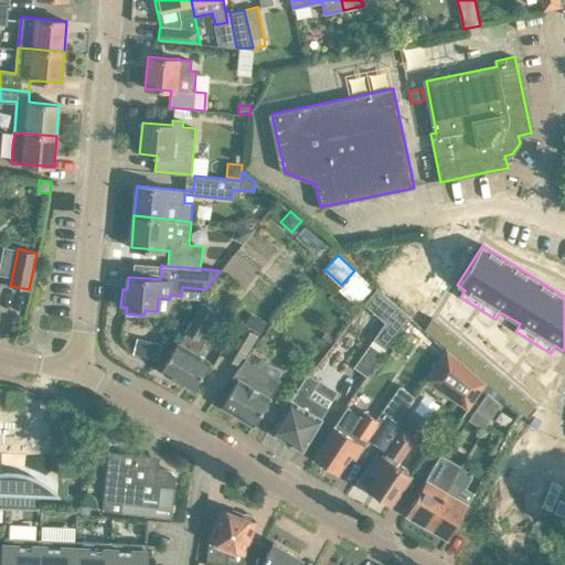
[(376,288),(364,302),(385,321),(372,340),(385,349),(398,331),(401,329),(409,316),(376,288)]
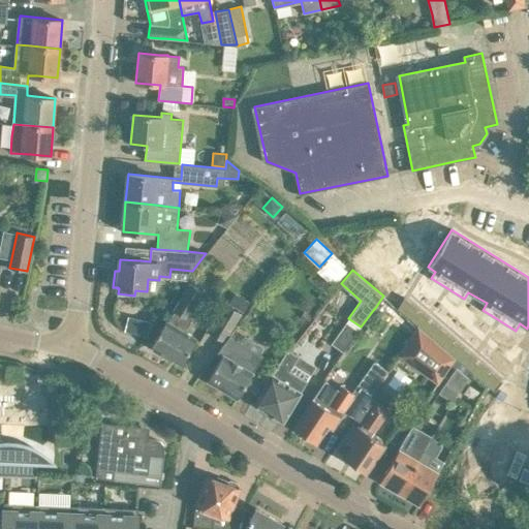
[(196,338),(185,331),(191,320),(189,318),(204,292),(189,282),(172,310),(175,312),(168,321),(166,320),(151,346),(181,365),(196,338)]
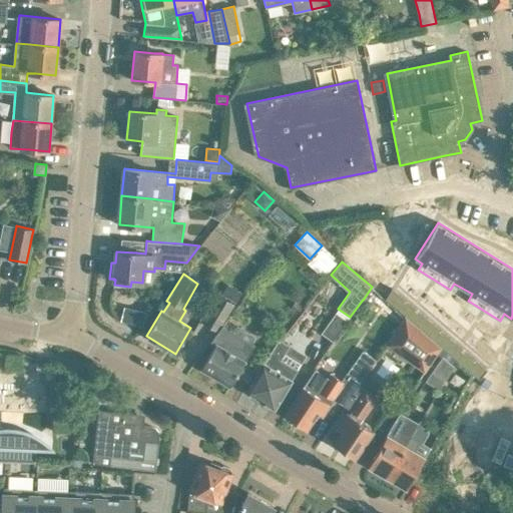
[(229,286),(223,296),(236,303),(241,293),(229,286)]
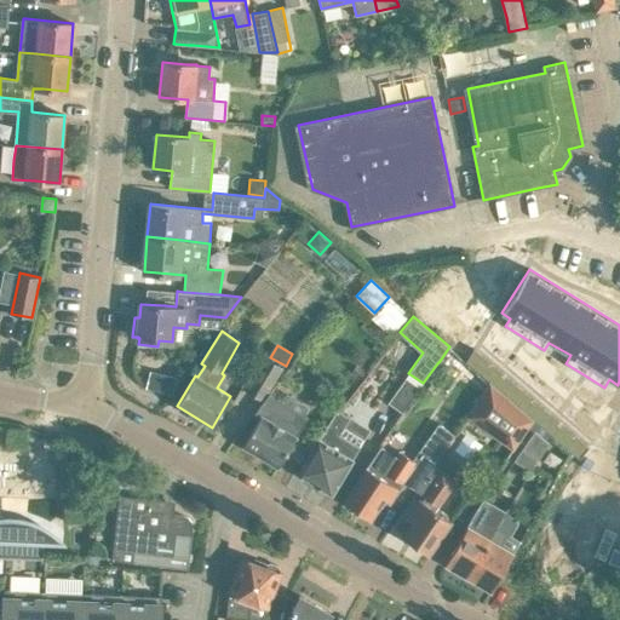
[(474,348),(468,360),(579,458),(589,447),(474,348)]
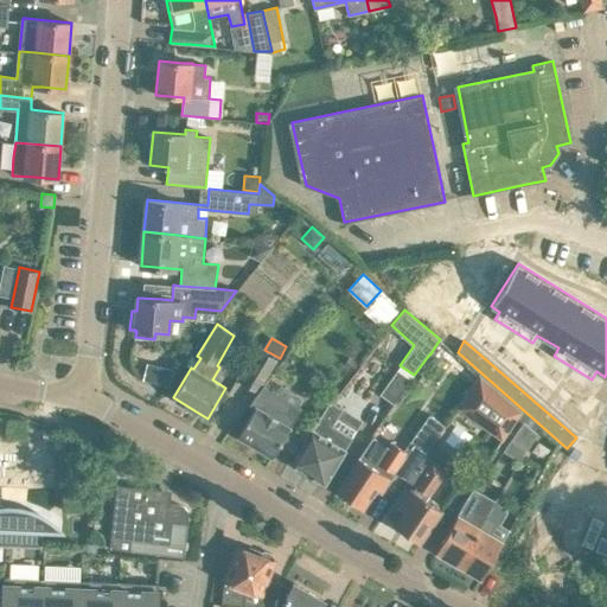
[(257,391),(276,359),(261,350),(242,382),(257,391)]
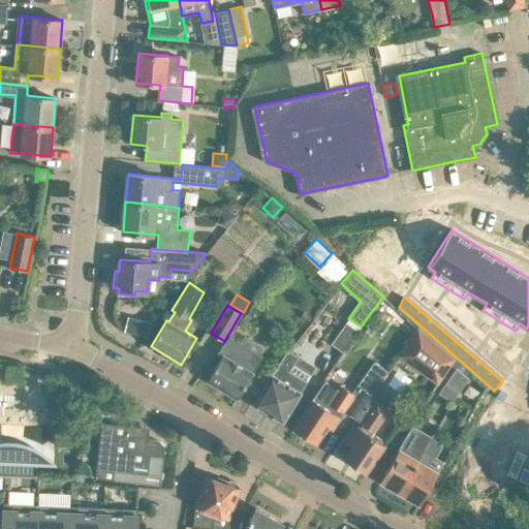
[(396,308),(385,318),(407,338),(416,328),(415,328),(396,308)]
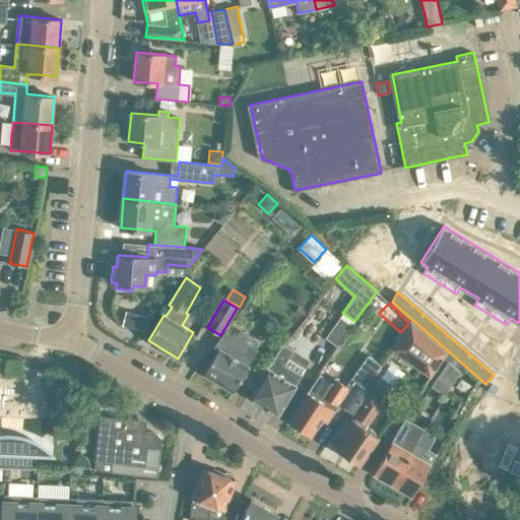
[(300,305),(295,312),(295,313),(302,318),(307,310),(300,305)]
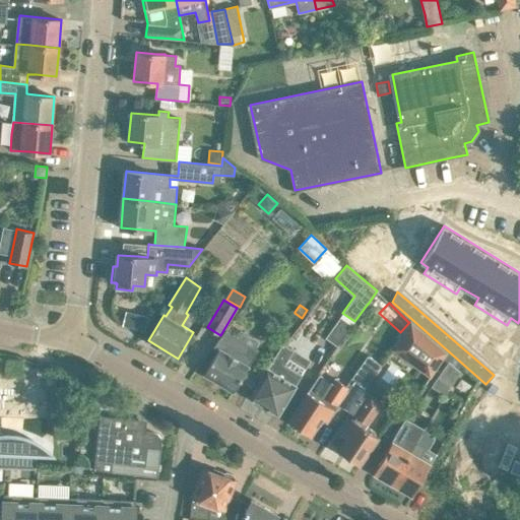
[(394,345),(391,349),(430,377),(434,373),(448,352),(411,320),(410,322),(405,329),(394,345)]
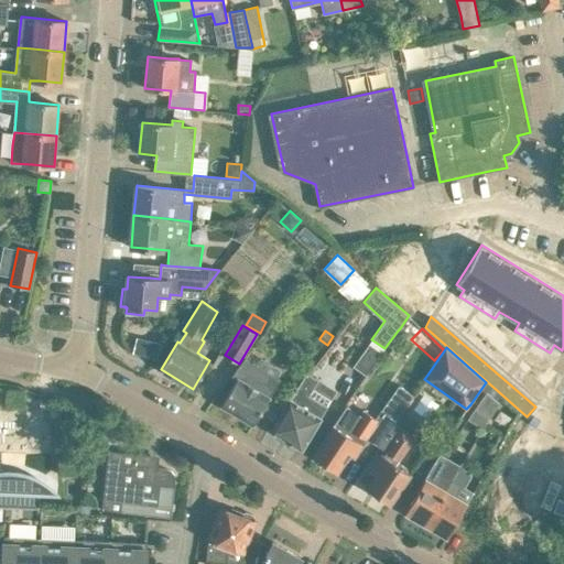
[(232,387),(221,405),(253,424),(259,414),(266,419),(277,401),(270,398),(270,397),(280,379),(245,357),(234,375),(237,378),(232,387)]
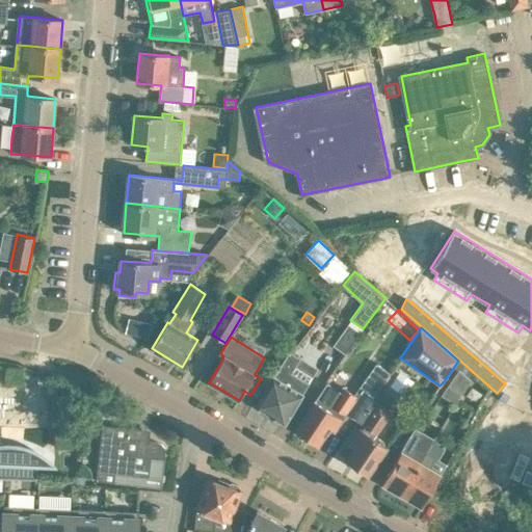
[(266,388),(256,405),(272,416),(273,421),(278,424),(283,422),(285,423),(302,395),(310,382),(292,372),(300,357),(289,350),(272,377),(266,388)]
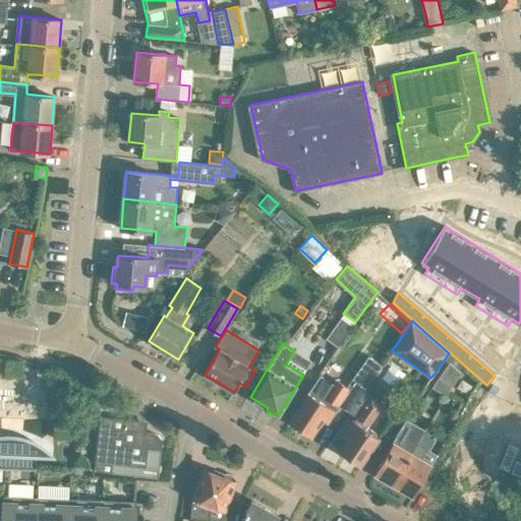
[(300,404),(289,420),(303,430),(305,428),(312,433),(323,418),(328,422),(339,406),(338,405),(343,398),(353,404),(363,390),(365,388),(382,362),(369,354),(353,379),(347,386),(338,379),(329,392),(315,384),(310,392),(308,392),(300,404)]
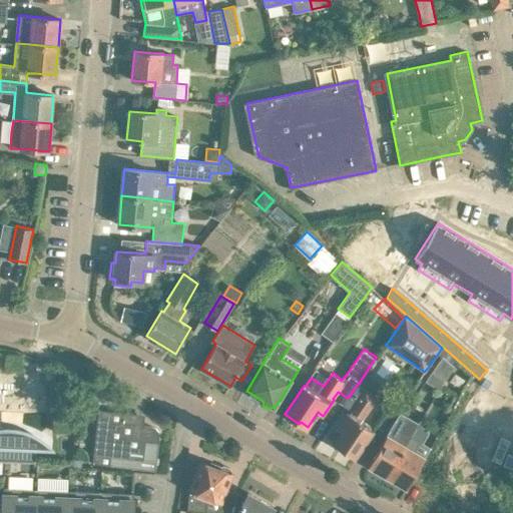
[(440,377),(449,362),(443,357),(432,372),(440,377)]
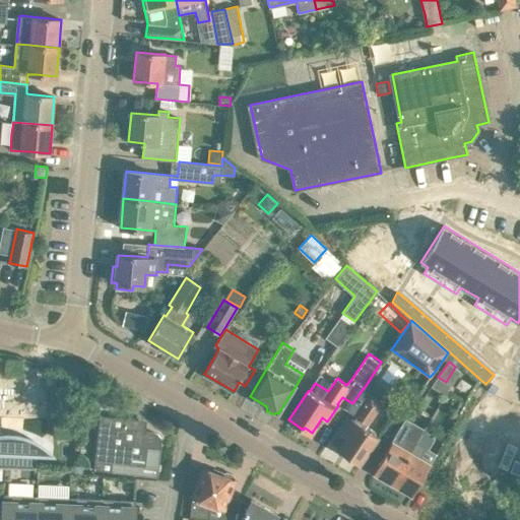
[(455,367),(446,382),(452,386),(461,372),(455,367)]
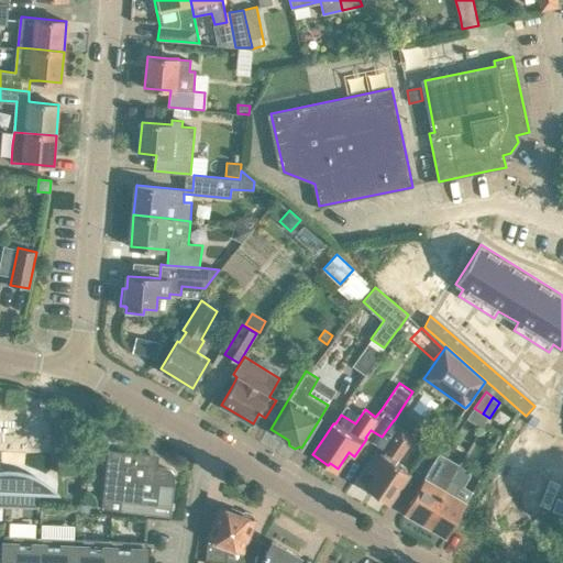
[(72,406),(70,419),(85,420),(85,406),(72,406)]
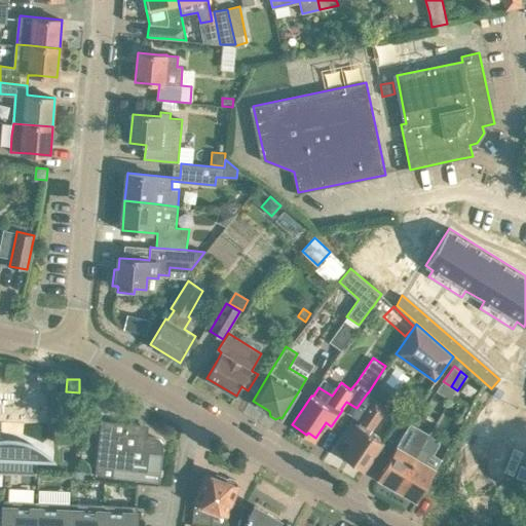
[(350,443),(342,455),(364,470),(375,453),(383,442),(370,433),(381,417),(387,408),(367,393),(357,408),(365,413),(362,417),(358,424),(357,424),(345,440),(350,443)]
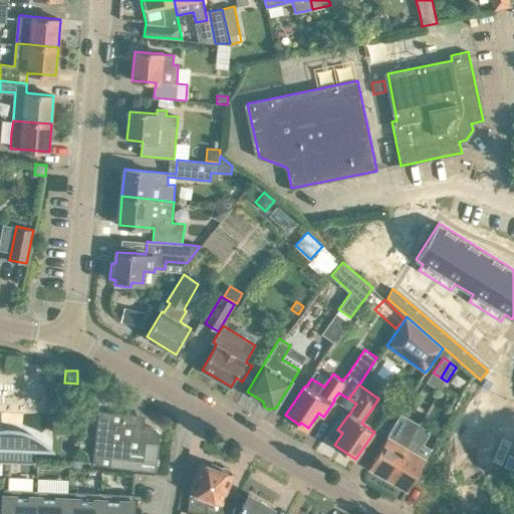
[(99,410),(92,464),(109,466),(156,471),(160,436),(159,432),(157,429),(153,427),(145,426),(145,420),(137,419),(138,414),(99,410)]
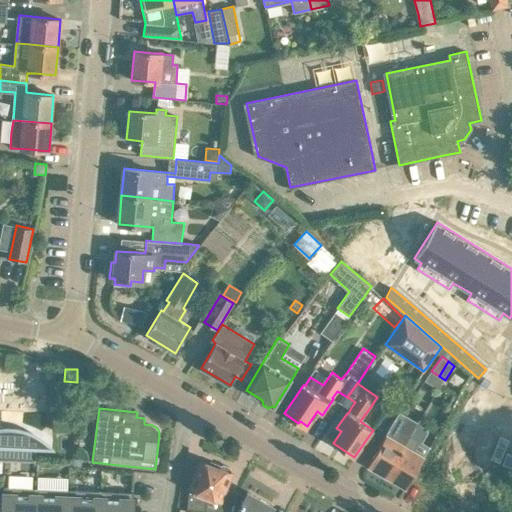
[(378,448),(368,465),(387,476),(418,423),(414,420),(411,419),(408,417),(400,430),(392,425),(387,435),(387,434),(378,448)]
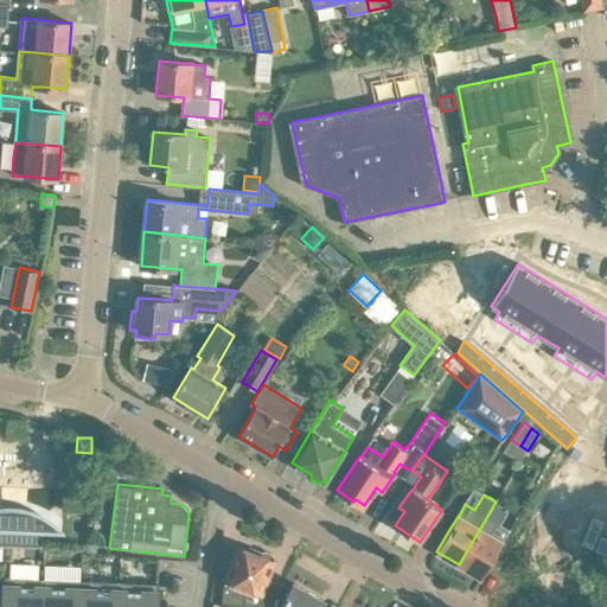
[(557,498),(497,583),(530,606),(543,606),(562,582),(548,573),(587,518),(557,498)]
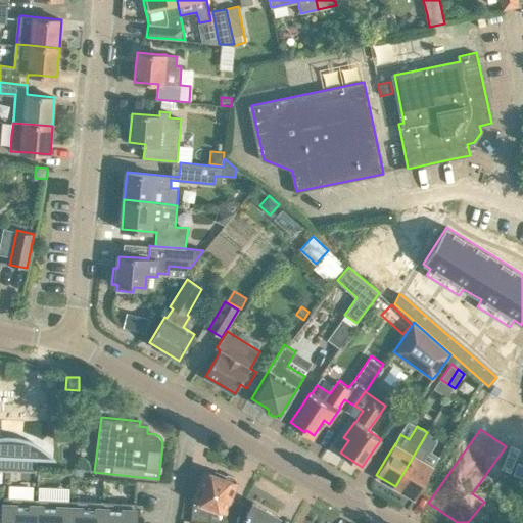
[(427,432),(395,486),(415,497),(432,467),(439,457),(430,450),(437,438),(433,435),(430,434),(427,432)]
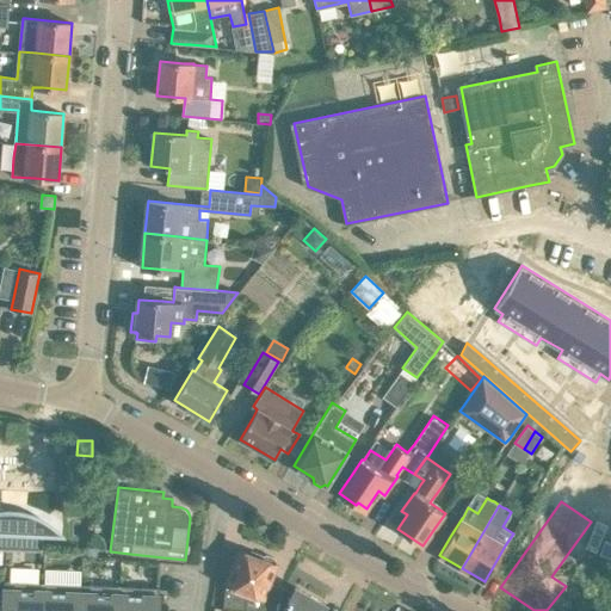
[(0,548),(41,550),(42,537),(66,537),(54,525),(42,517),(31,513),(20,510),(7,510),(0,510),(0,548)]
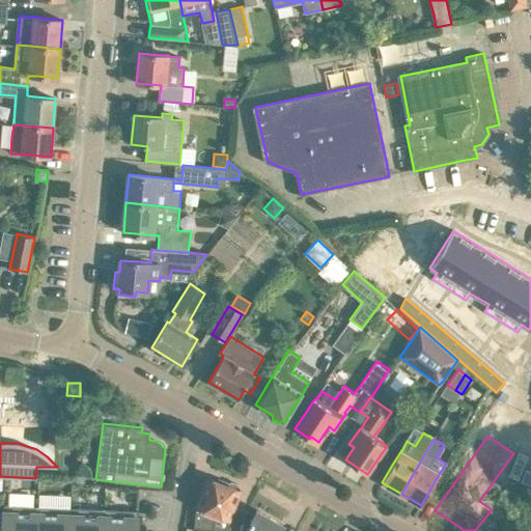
[(196,508),(194,529),(212,530),(215,530),(220,530),(238,530),(239,530),(246,510),(234,506),(241,490),(207,477),(196,508)]
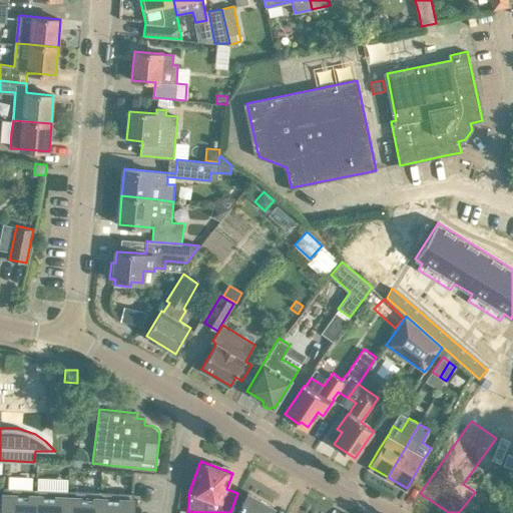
[(35,512),(36,489),(3,487),(3,496),(2,512),(35,512)]
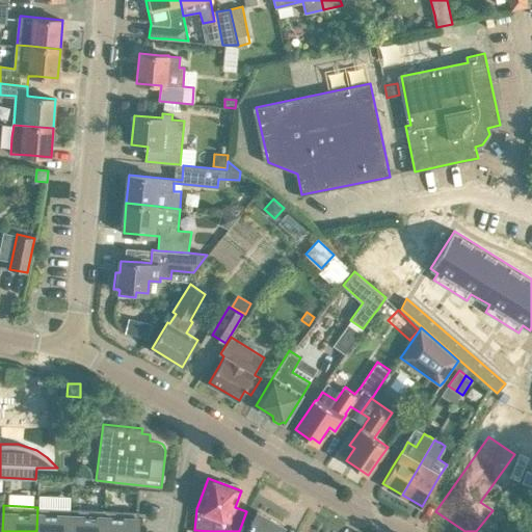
[(70,531),(71,508),(37,507),(36,531),(70,531)]
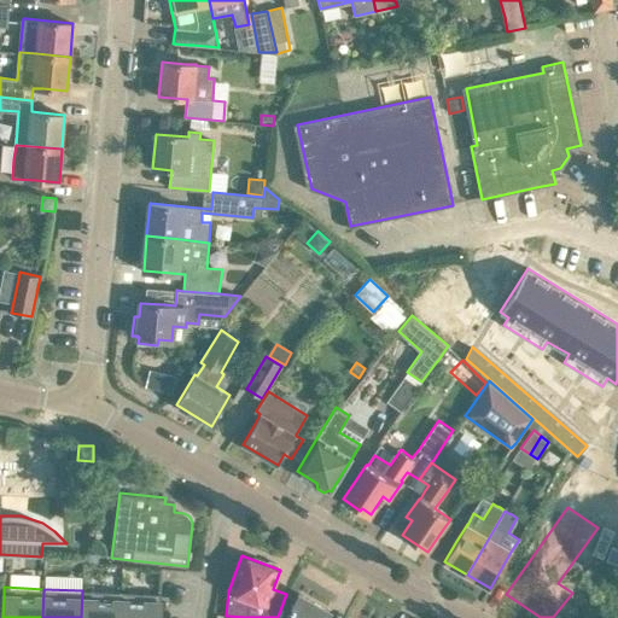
[(120,617),(122,592),(82,590),(81,617),(120,617)]
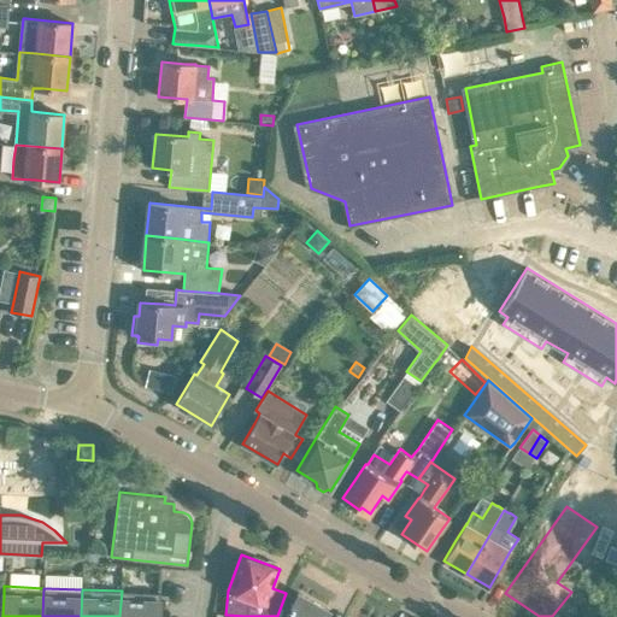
[(159,616),(160,593),(122,591),(119,616),(159,616)]
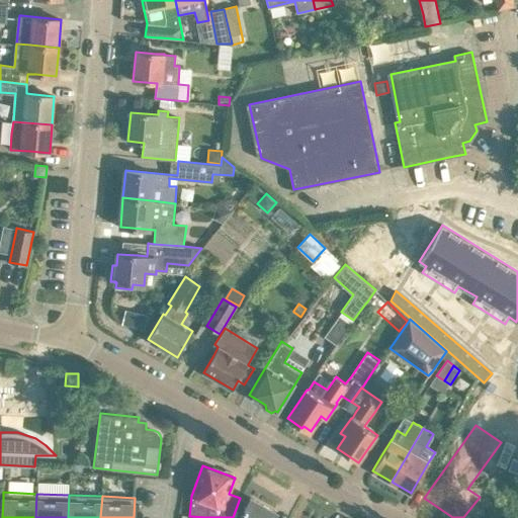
[(272,517),(276,512),(251,498),(239,517),(272,517)]
